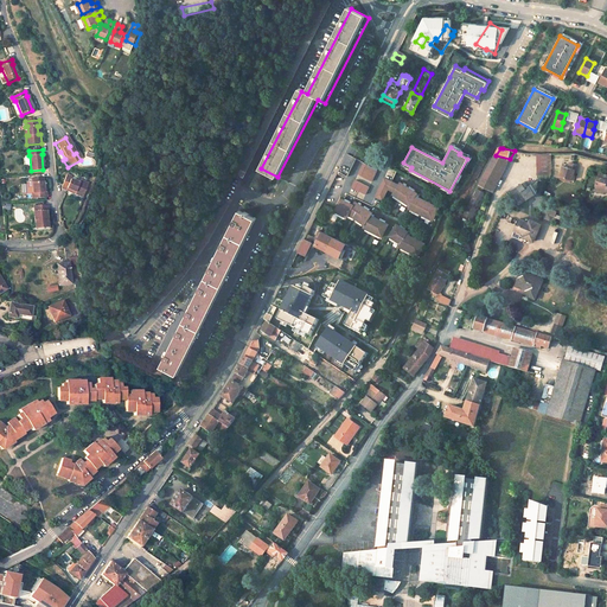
[(346,176),(356,157),(349,153),(340,172),(346,176)]
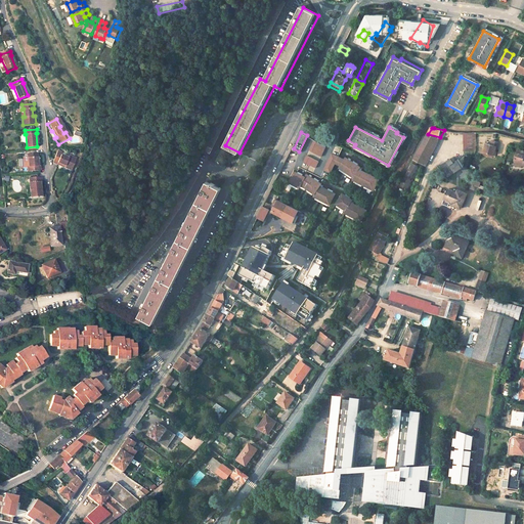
[(476,133),(463,133),(464,154),(475,153),(476,133)]
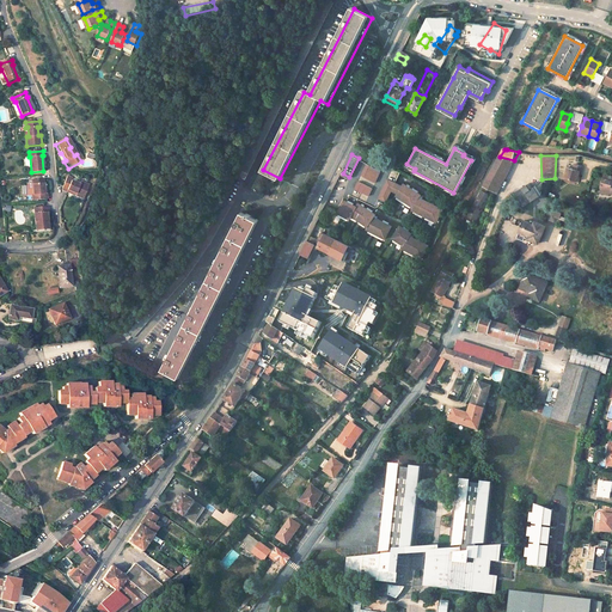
[(514,160),(500,157),(499,159),(507,164),(493,191),(497,193),(513,163),(514,160)]
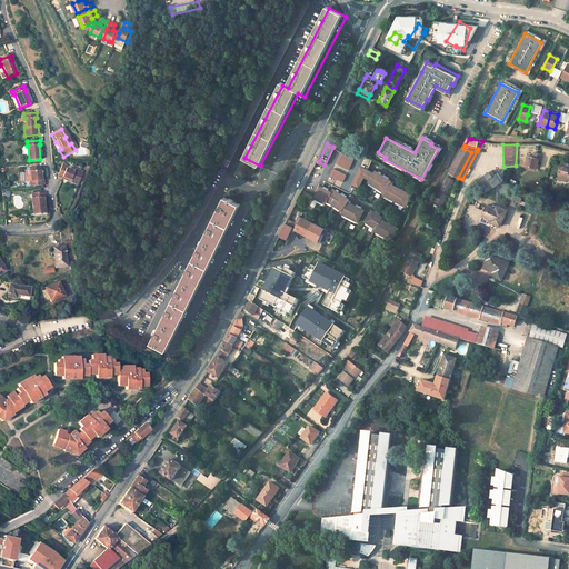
[(458,178),(471,152),(463,148),(451,169),(449,172),(453,176),(458,178)]
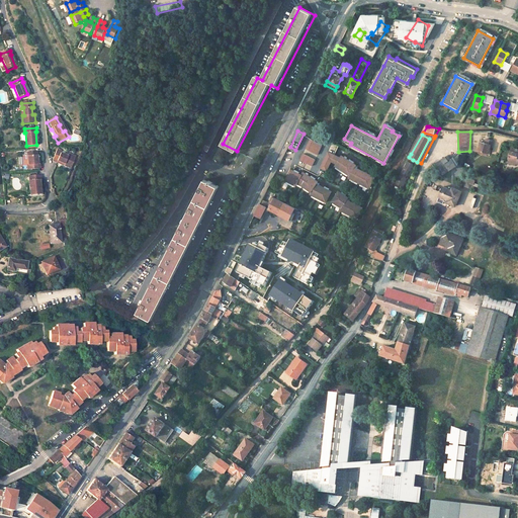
[(306,148),(318,153),(322,144),(310,138),(306,148)]
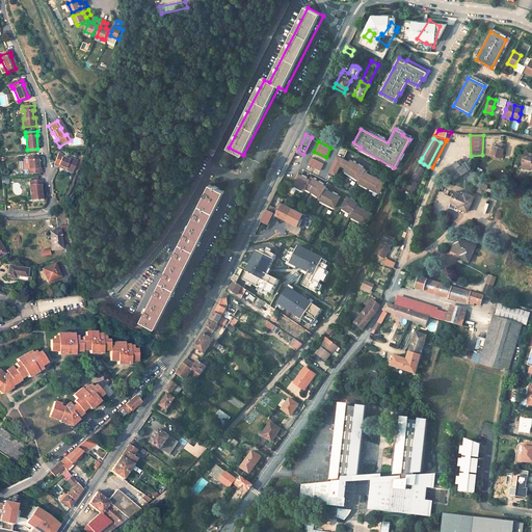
[(507,143),(500,142),(498,147),(493,145),(489,154),(500,157),(502,152),(503,148),(504,149),(505,149),(507,143)]
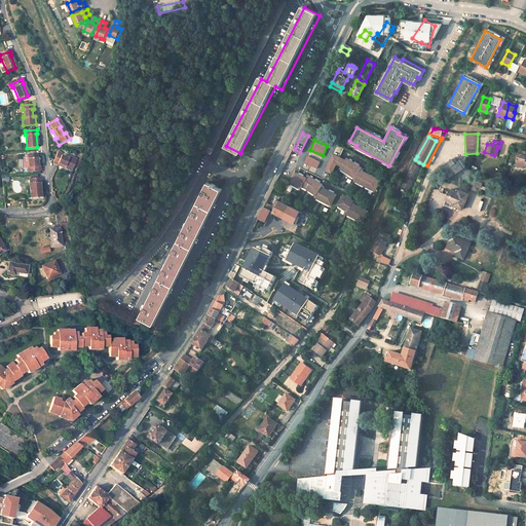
[(62,154),(58,152),(52,164),(57,165),(58,164),(65,166),(64,168),(71,172),(76,160),(69,157),(68,159),(61,156),(62,154)]
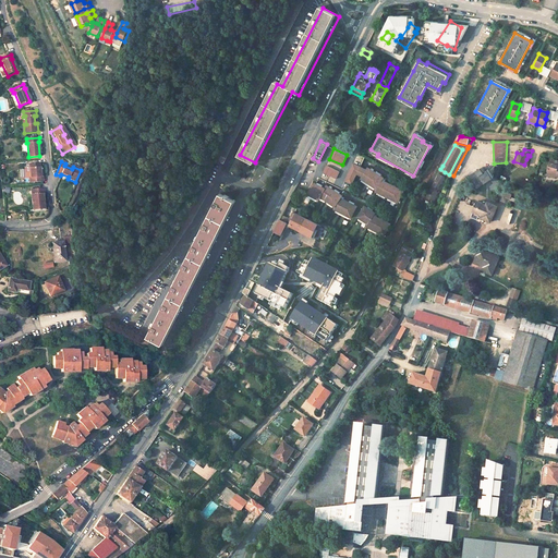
[(366,168),(353,161),(344,179),(352,182),(356,172),(362,174),(366,168)]
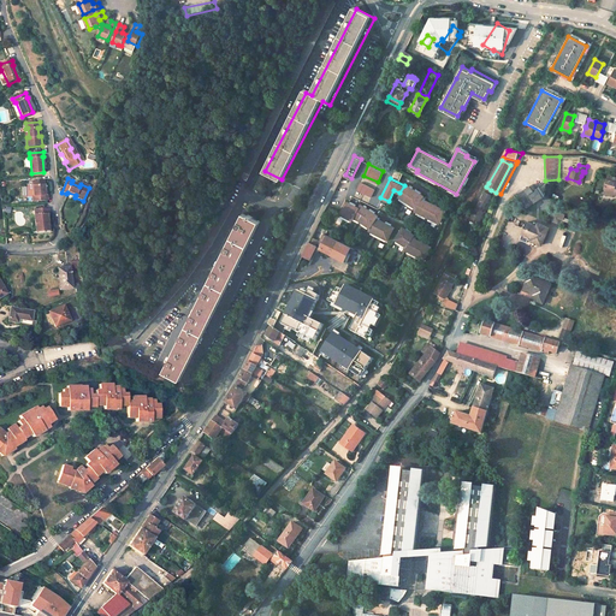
[(43,179),(33,181),(34,196),(33,196),(33,201),(35,201),(46,200),(47,200),(47,195),(46,195),(45,185),(43,179)]
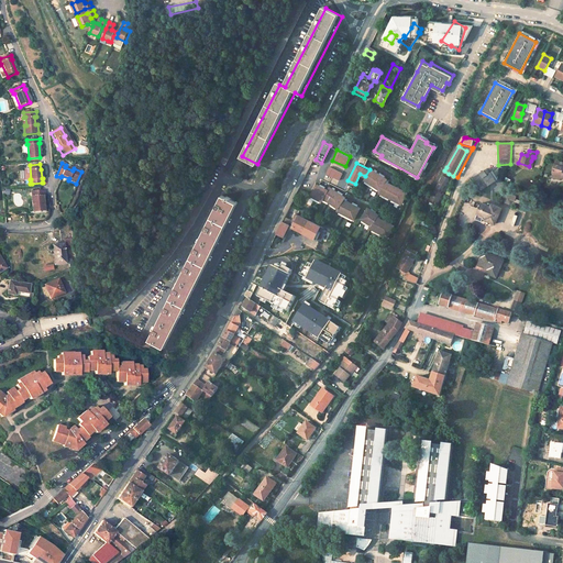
[(562,166),(554,164),(551,175),(561,178),(562,178),(562,166)]
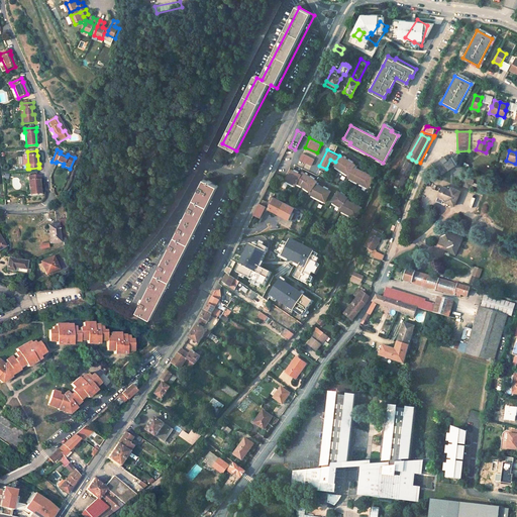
[(311,165),(314,158),(302,152),(299,159),(311,165)]
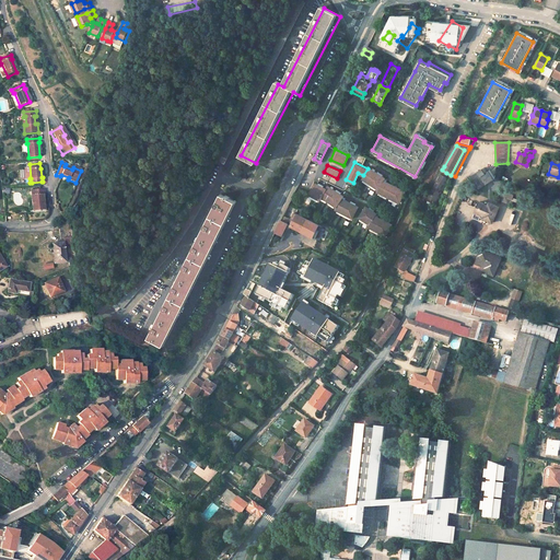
[(363,178),(370,183),(376,171),(374,170),(373,168),(369,166),(368,168),(363,175),(362,177),(363,178)]
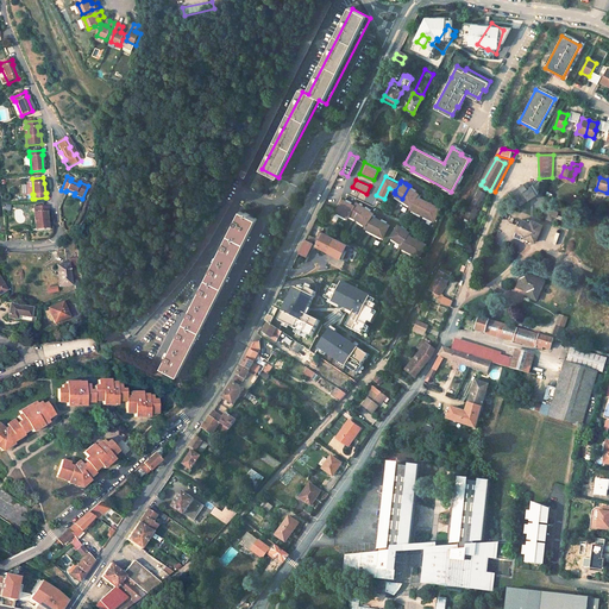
[(539,194),(532,186),(528,188),(526,183),(510,193),(520,207),(539,194)]
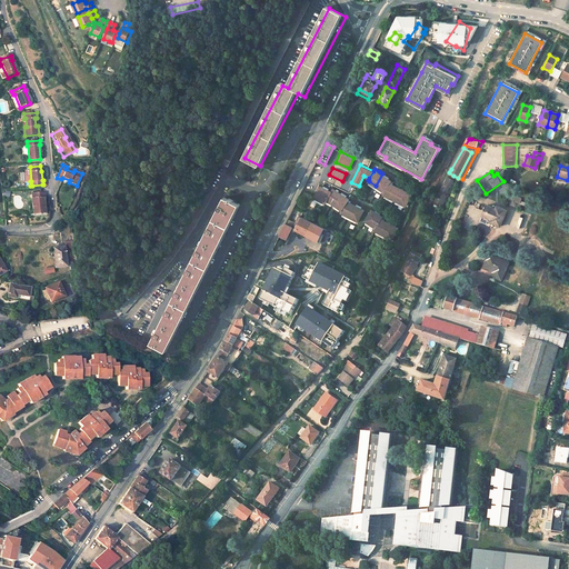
[(383,175),(382,173),(376,186),(382,189),(383,190),(385,191),(389,181),(390,180),(390,179),(387,177),(383,175)]
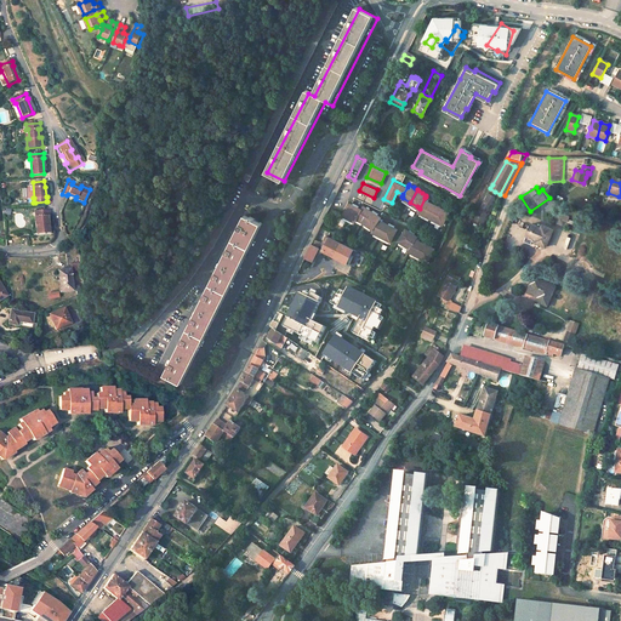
[(493,197),(488,193),(485,199),(474,218),(473,222),(478,224),(480,221),(493,197)]
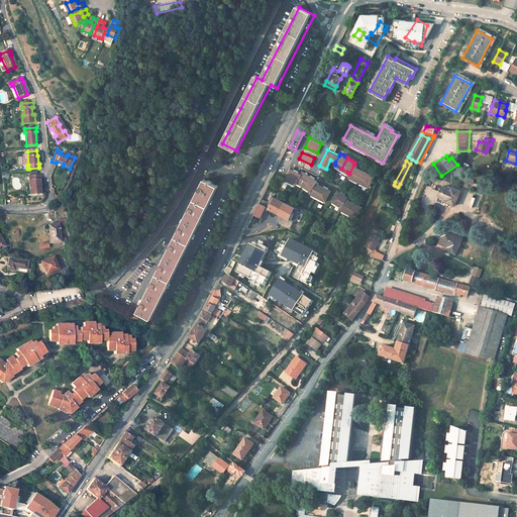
[(341,169),(335,165),(334,167),(345,174),(347,172),(341,169)]
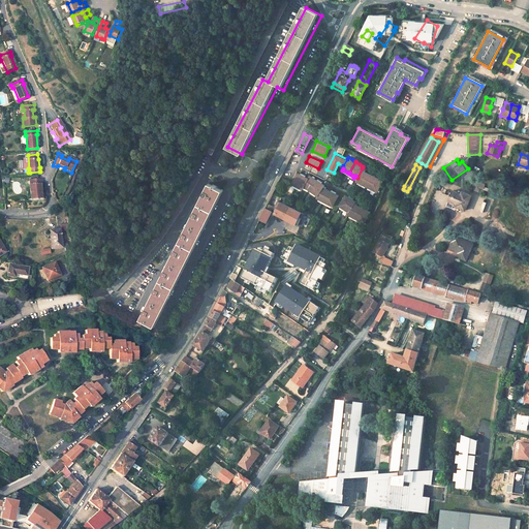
[(367,185),(372,174),(371,174),(364,169),(362,168),(358,178),(356,180),(358,181),(366,185),(367,185)]
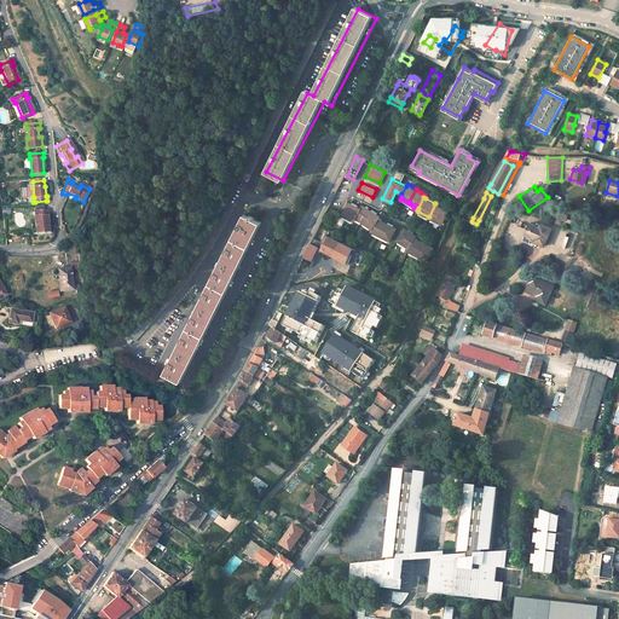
[(354,218),(360,207),(347,201),(341,214),(342,214),(352,219),(353,220),(354,218)]
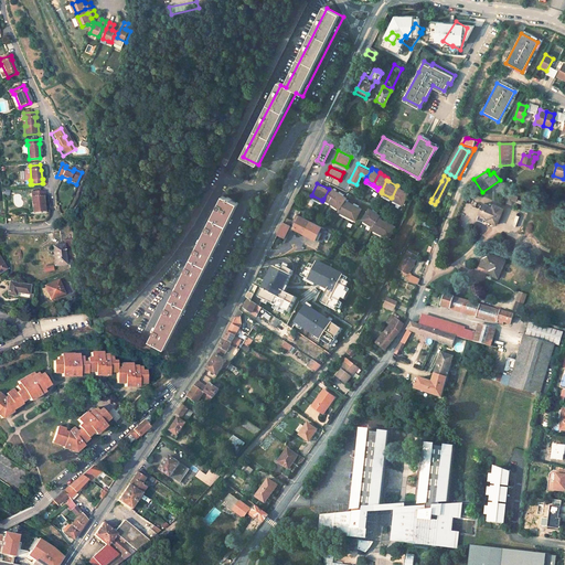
[(398,187),(397,185),(392,198),(393,199),(402,202),(403,203),(408,191),(404,189),(403,189),(398,187)]
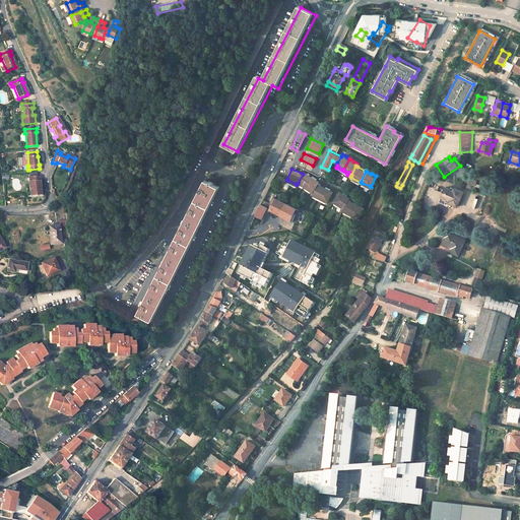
[(305,187),(312,177),(309,175),(307,173),(304,172),(303,174),(298,183),(305,187)]
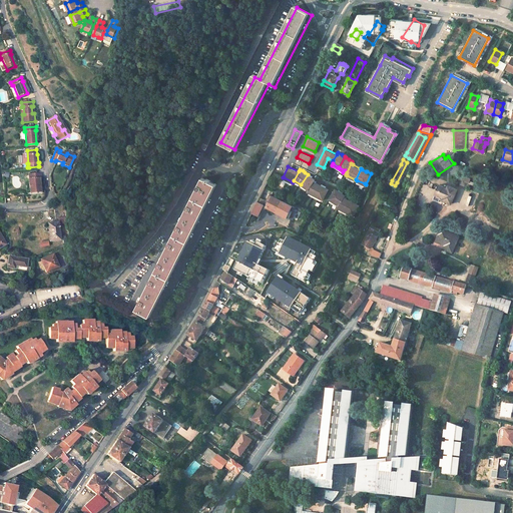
[(40,172),(28,173),(28,177),(30,177),(30,185),(29,185),(29,192),(39,191),(38,184),(38,177),(40,176),(40,172)]
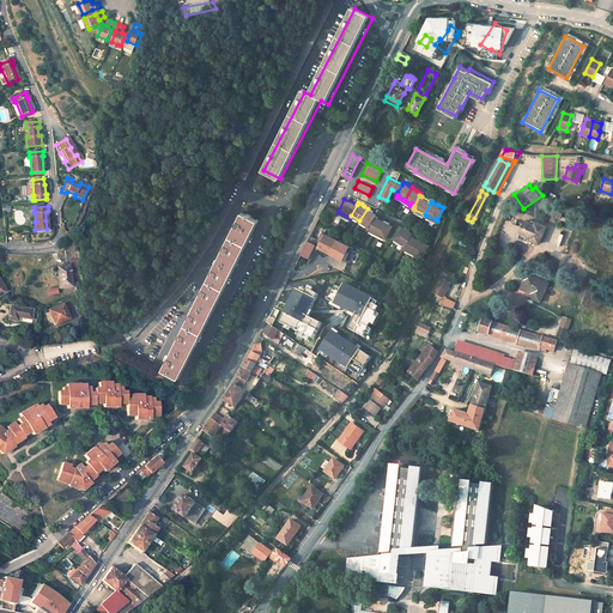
[(359,220),(368,226),(374,216),(375,214),(375,213),(371,210),(369,208),(368,208),(359,220)]
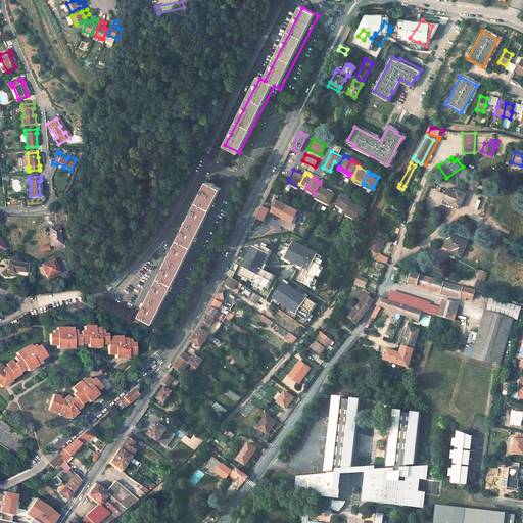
[(221,188),(205,181),(138,316),(153,323),(221,188)]
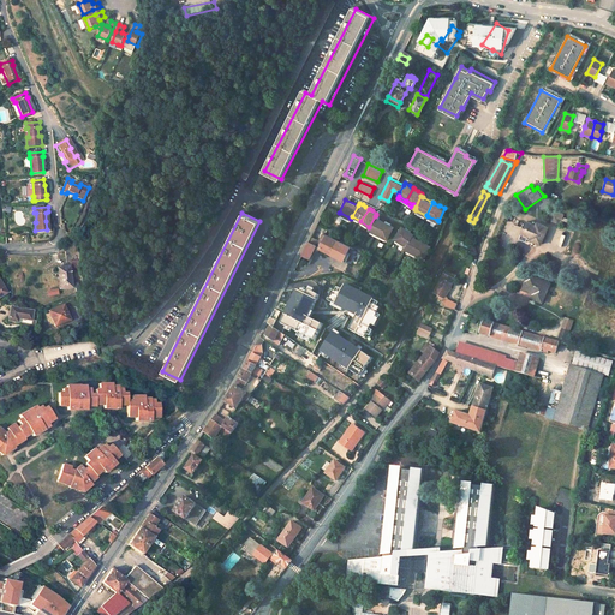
[(377,233),(383,221),(378,218),(376,216),(375,216),(369,227),(368,228),(370,230),(377,233)]
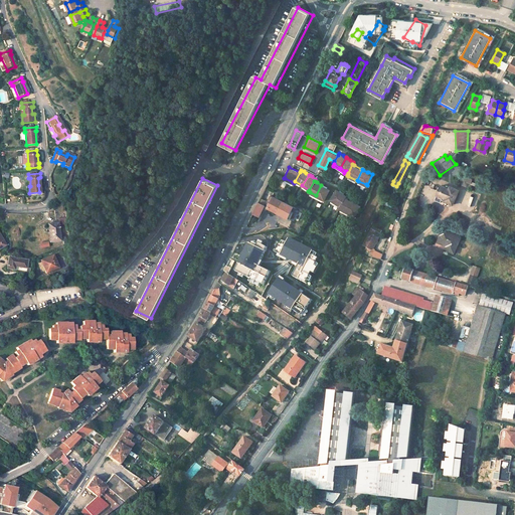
[(324,199),(329,189),(321,185),(316,195),(323,199),(324,199)]
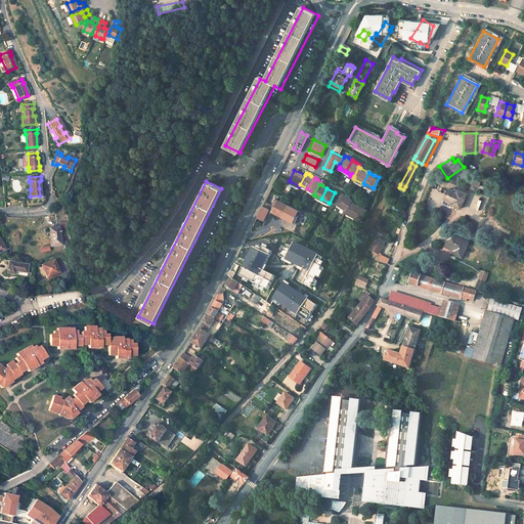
[(456,192),(447,189),(444,199),(445,199),(443,205),(448,207),(449,204),(452,205),(452,206),(462,209),(467,193),(457,190),(456,192)]
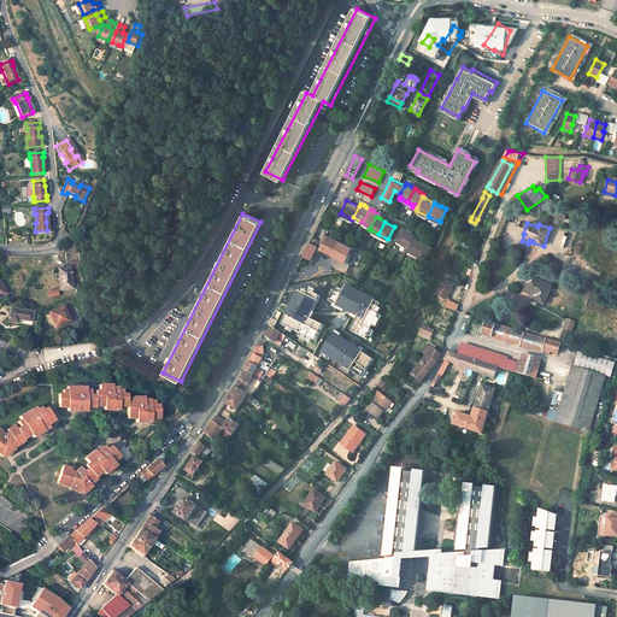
[(405,245),(407,246),(413,236),(415,235),(415,234),(410,230),(407,229),(403,227),(395,239),(397,239),(405,245)]
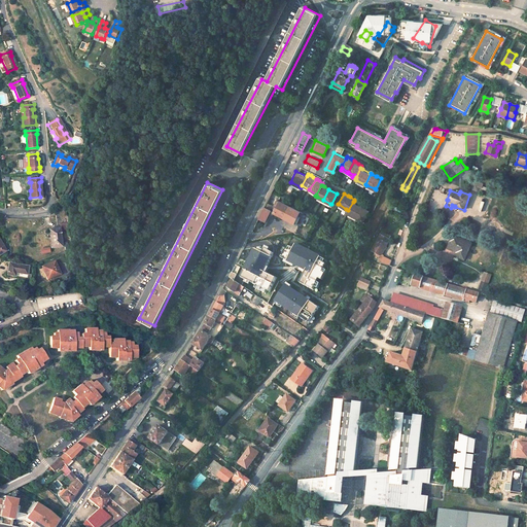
[(329,206),(330,204),(323,200),(317,197),(316,200),(329,206)]
